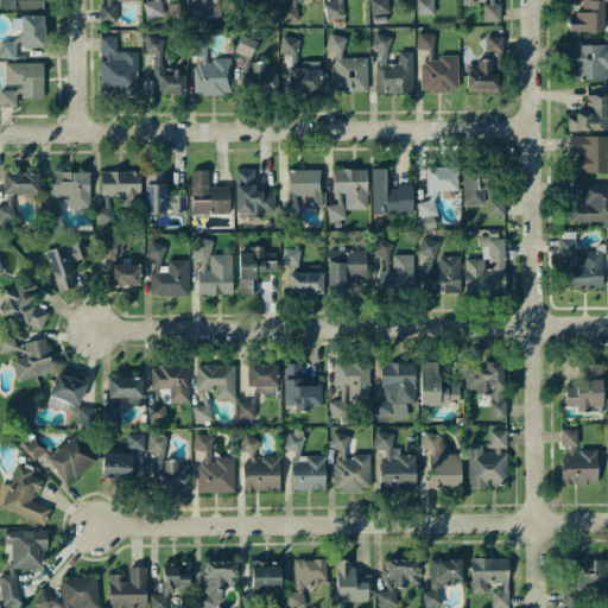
[(134,1),(134,0),(105,0),(105,5),(99,5),(99,21),(115,21),(115,1),(134,1)]
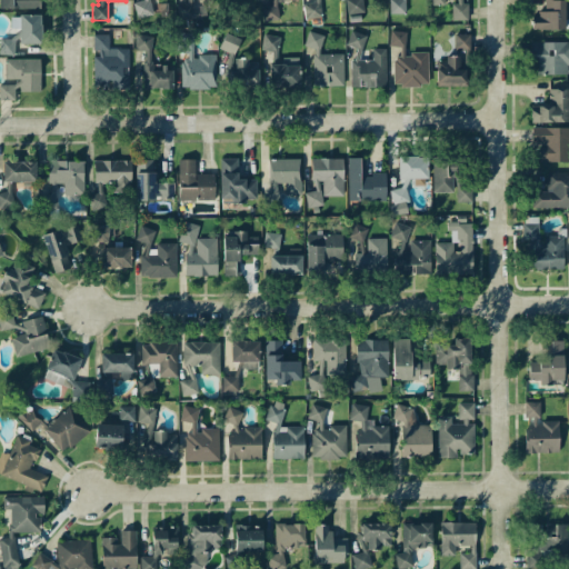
[(135,16),(166,16),(166,3),(155,3),(155,0),(139,0),(140,1),(135,1),(135,16)]
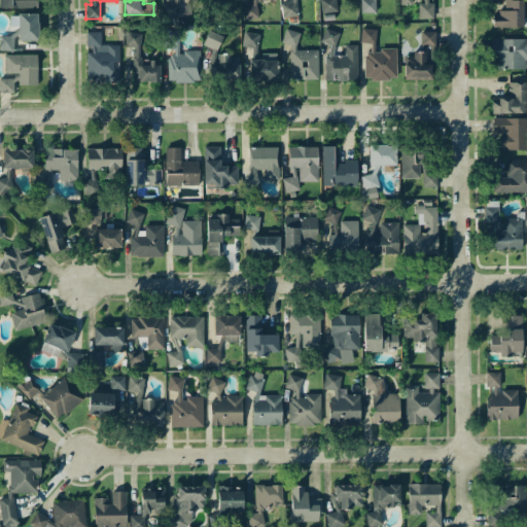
[(180,16),(197,15),(196,0),(168,0),(169,2),(179,2),(180,16)]
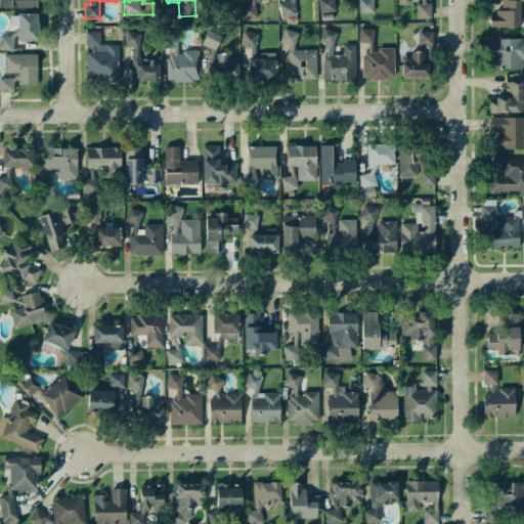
[(242,20),(256,19),(256,0),(261,0),(250,0),(251,5),(242,5),(242,20)]
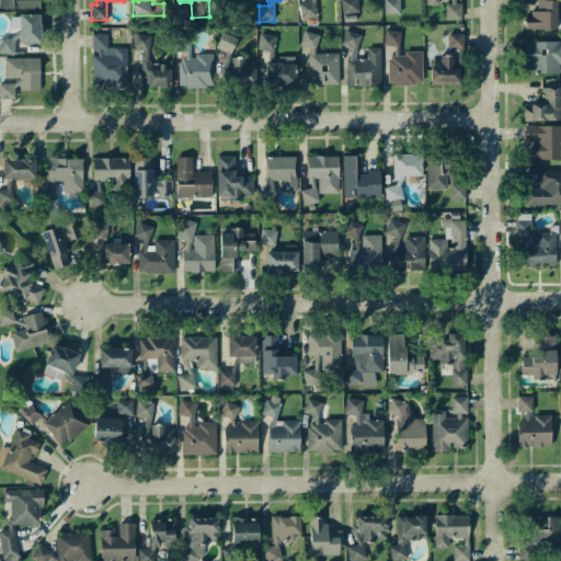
[(309,0),(309,2),(299,2),(299,18),(316,18),(316,0),(309,0)]
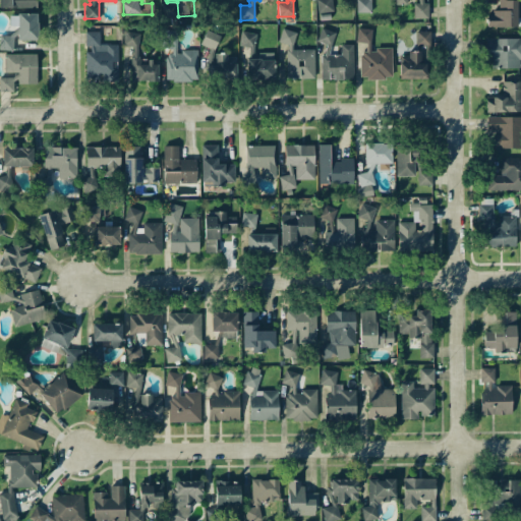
[(332,12),(331,0),(315,0),(316,12),(332,12)]
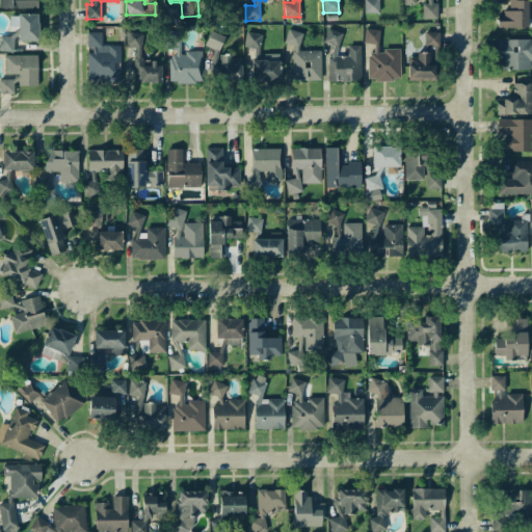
[(363,0),(364,14),(378,12),(377,0),(363,0)]
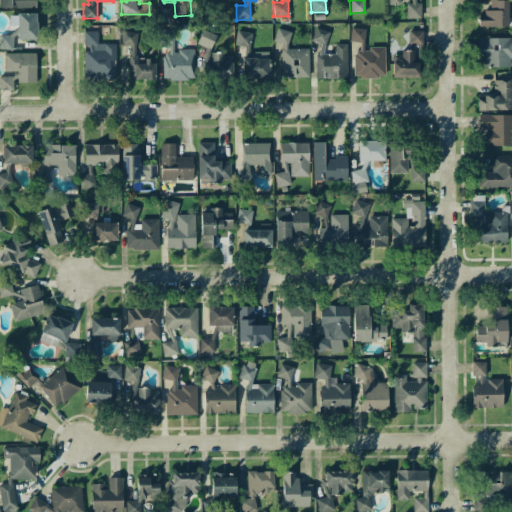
[(418,0),(387,0),(388,4),(400,4),(400,0),(407,0),(407,18),(420,18),(420,3),(419,3),(418,0)]
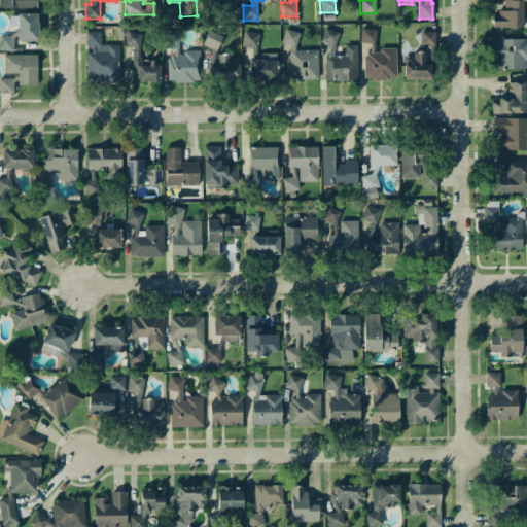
[(492,28),(526,28),(526,7),(526,1),(502,1),(502,12),(492,12),(492,28)]
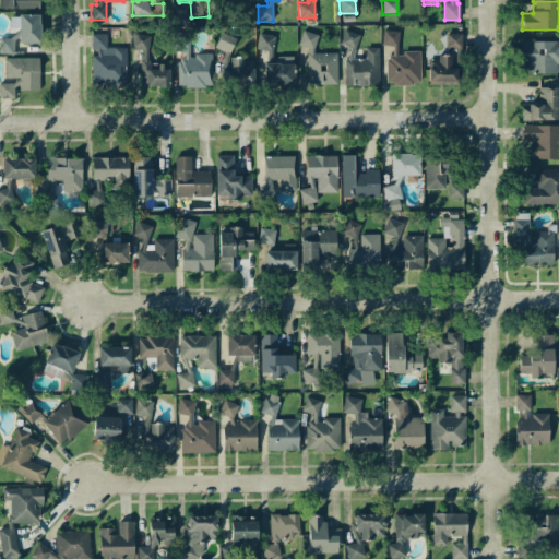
[(173,4),(175,21),(190,19),(189,2),(173,4)]
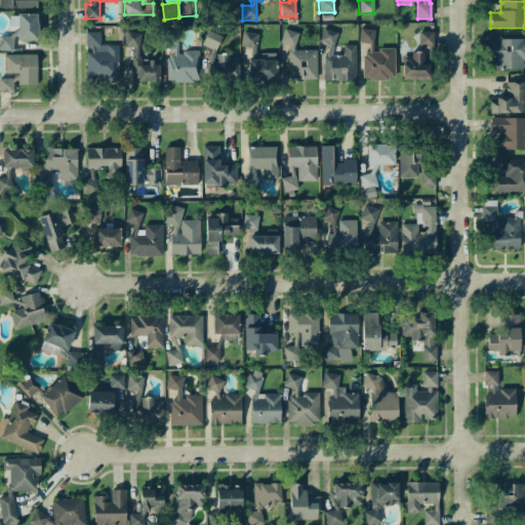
[(37,13),(17,13),(17,40),(38,40),(37,13)]
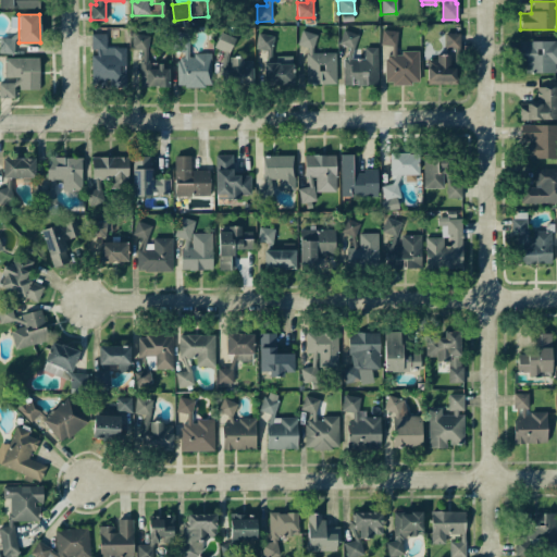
[(358,35),(343,31),(338,45),(349,48),(347,58),(350,59),(358,35)]
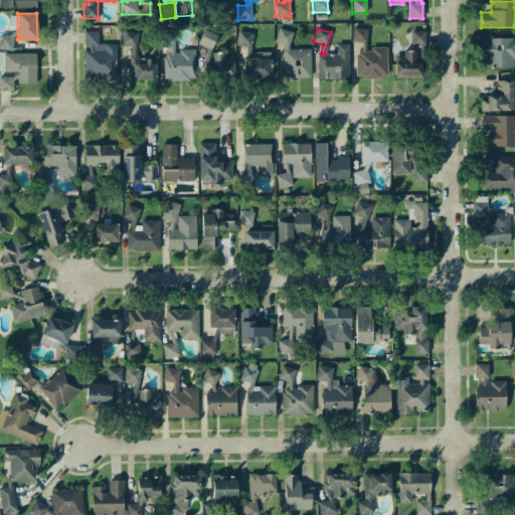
[(387,47),(366,47),(366,28),(352,28),(352,42),(362,42),(362,52),(355,52),(355,77),(387,77),(387,47)]
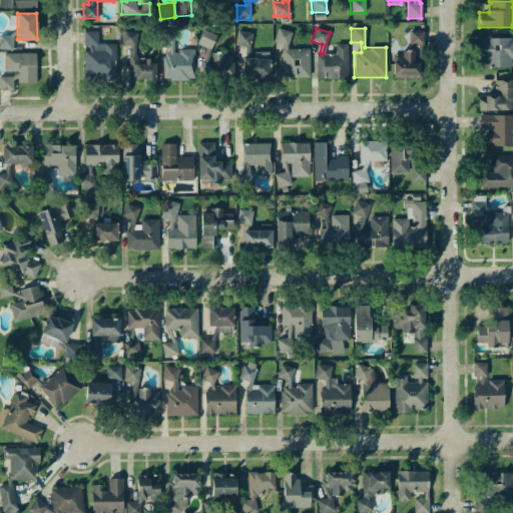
[(210,49),(216,34),(202,29),(197,44),(210,49)]
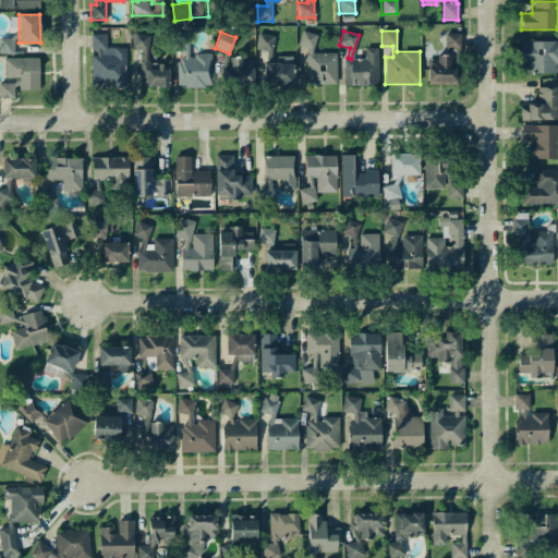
[(336,84),(336,52),(315,53),(315,32),(300,33),(300,47),(306,47),(306,84),(336,84)]
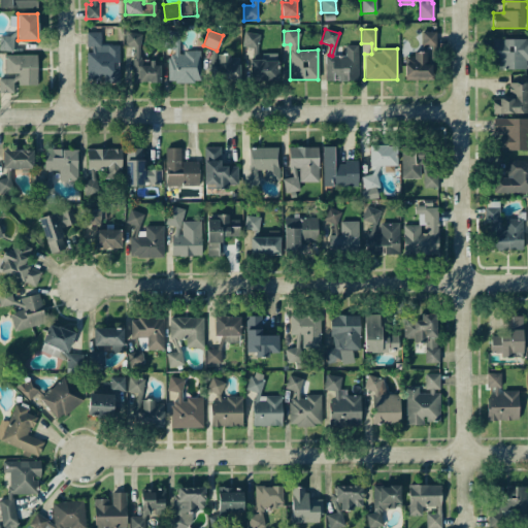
[(436,31),(422,32),(422,46),(436,45),(436,31)]
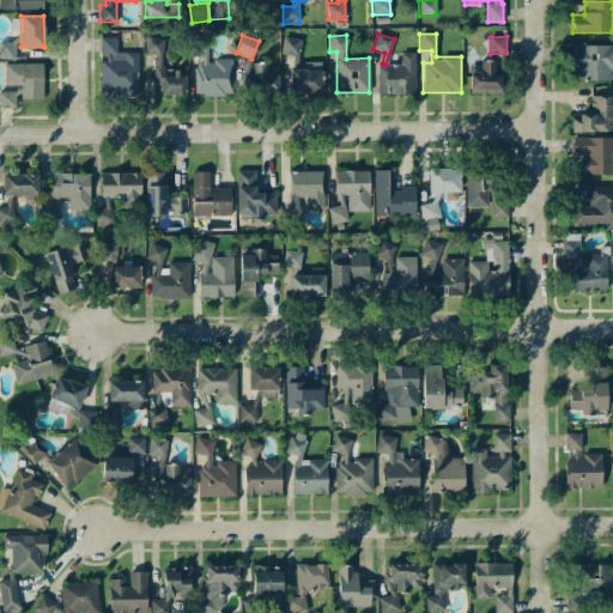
[(116,53),(116,37),(99,37),(99,58),(99,87),(138,87),(138,53),(116,53)]
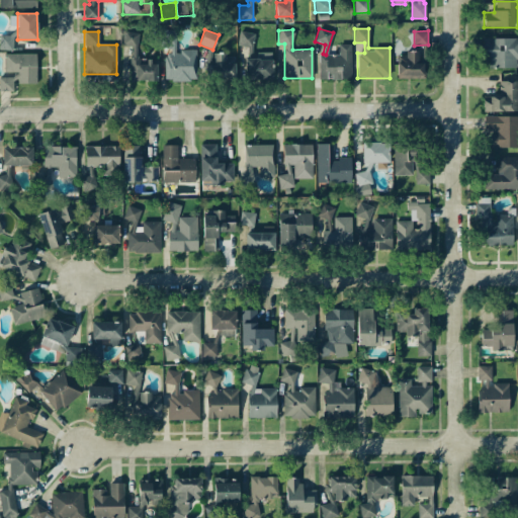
[(130,81),(157,82),(157,60),(138,59),(139,32),(123,31),(122,47),(131,47),(130,81)]
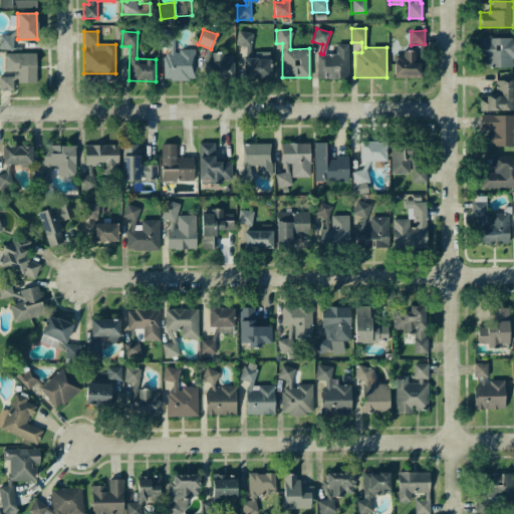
[(194,50),(174,50),(174,31),(163,31),(163,80),(194,80),(194,50)]
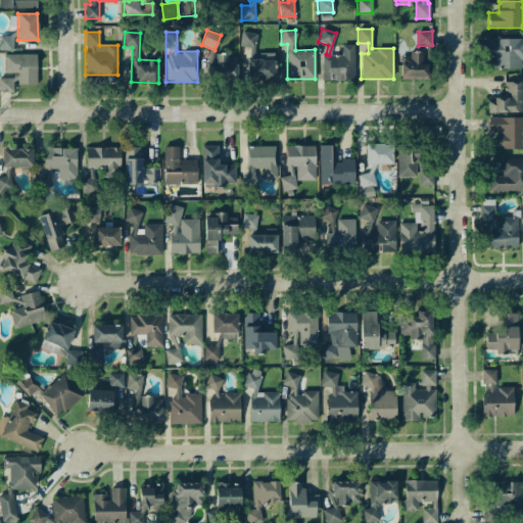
[(242,46),(253,48),(256,35),(245,32),(242,46)]
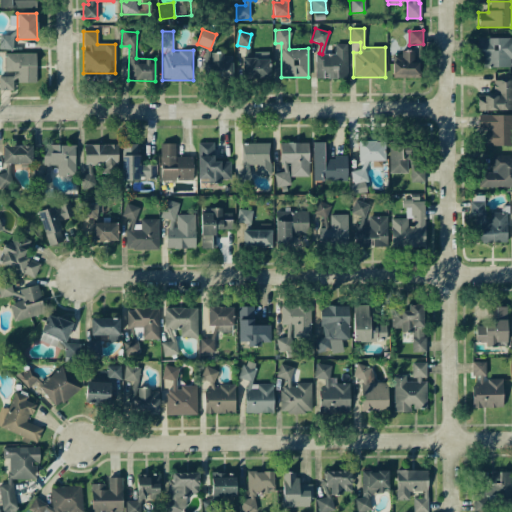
[(0,48),(11,50),(12,35),(0,34),(0,48)]
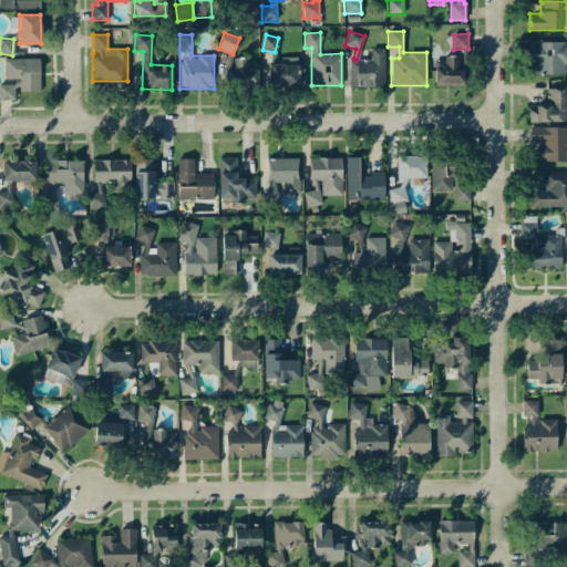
[(566,41),(528,41),(528,57),(535,57),(535,74),(566,74),(566,41)]
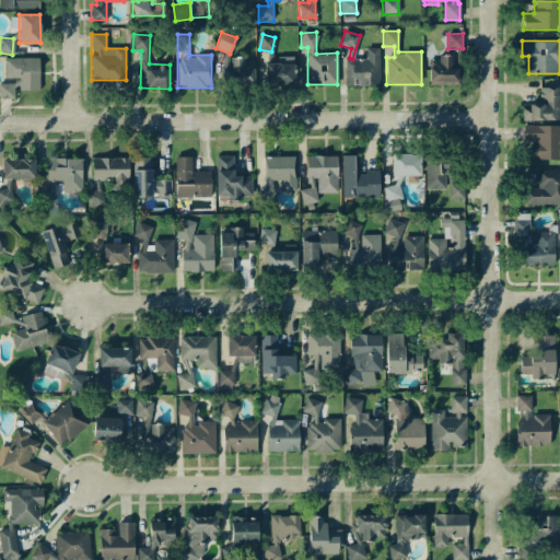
[(345,85),(378,85),(380,48),(365,48),(365,59),(345,59),(345,85)]
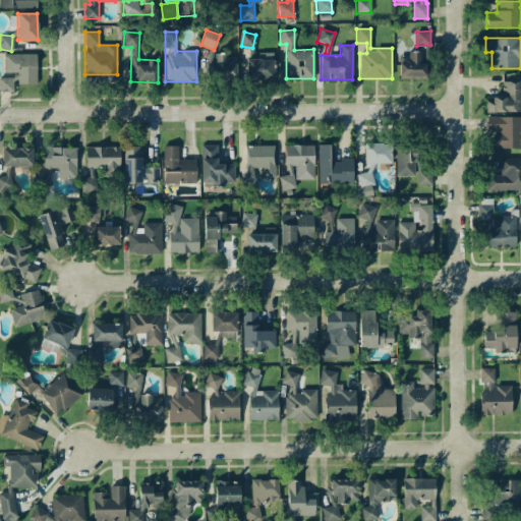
[(246,59),(246,78),(274,78),(273,53),(258,53),(258,59),(246,59)]
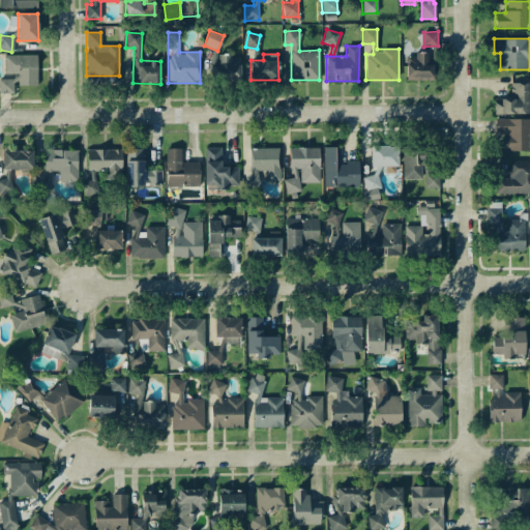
[(406,80),(431,80),(431,54),(406,55),(406,80)]
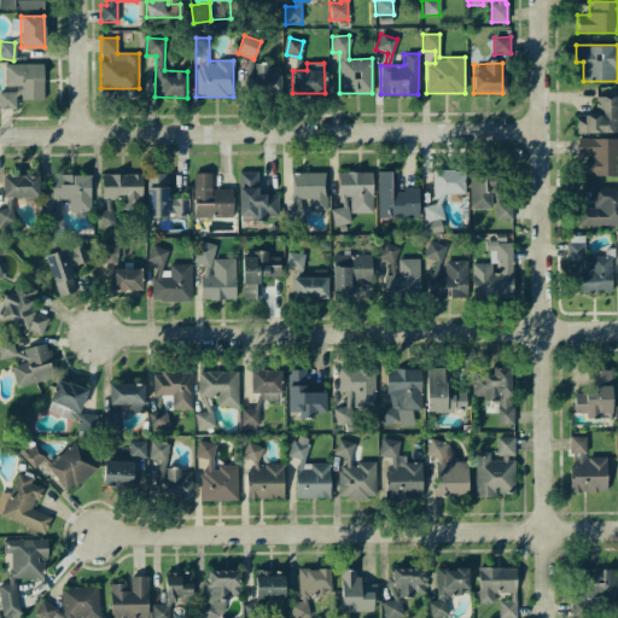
[(42,64),(5,64),(5,89),(0,89),(0,109),(17,109),(17,100),(44,100),(42,64)]
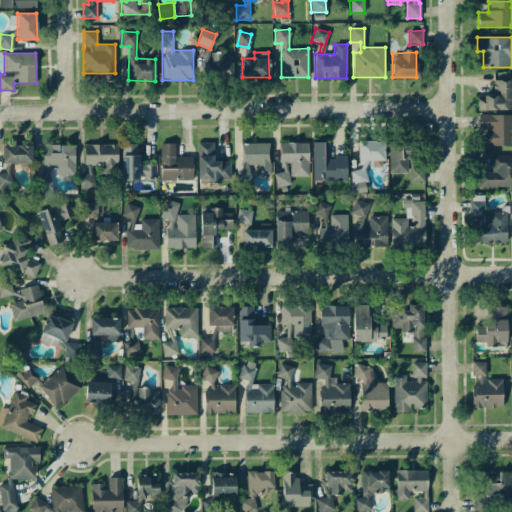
[(211,53),(210,62),(205,62),(205,77),(232,77),(232,54),(211,53)]
